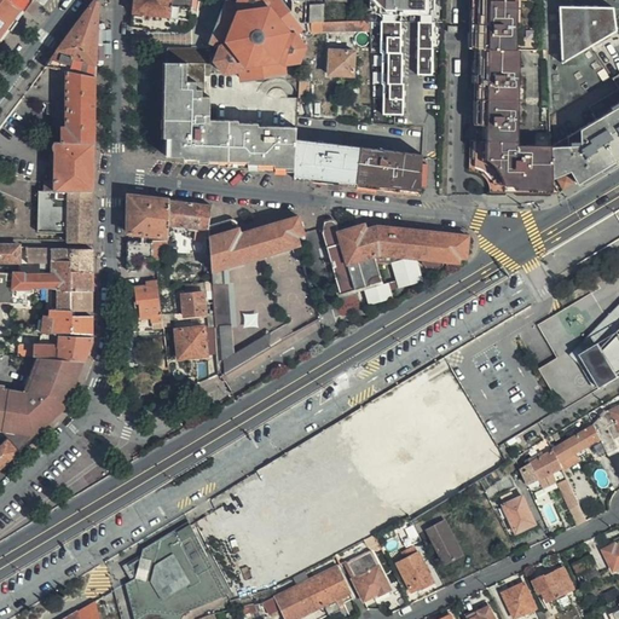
[(9,0),(24,11),(32,0),(9,0)]
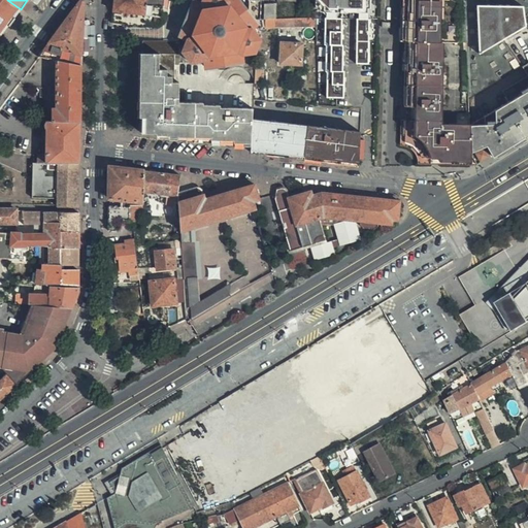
[(113,0),(111,23),(122,24),(124,27),(142,28),(144,14),(145,0),(113,0)]
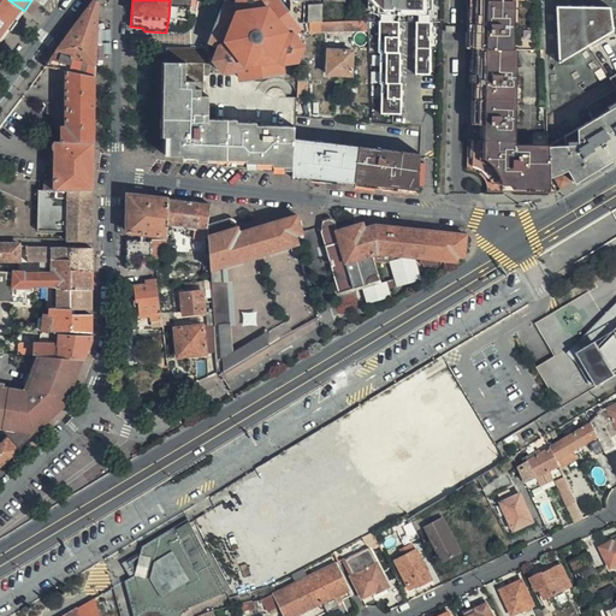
[(170,0),(169,17),(188,19),(189,15),(195,16),(195,11),(189,11),(190,0),(170,0)]
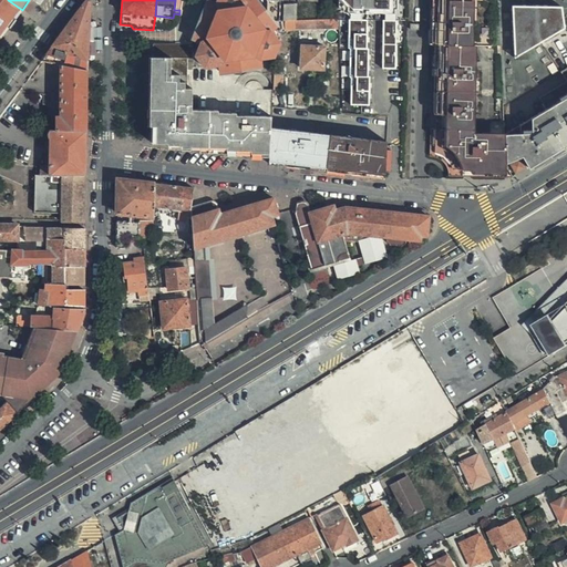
[(194,38),(194,39),(202,41),(196,55),(205,68),(219,64),(220,72),(260,65),(259,59),(275,57),(279,43),(269,31),(275,26),(271,21),(266,13),(255,0),(246,0),(245,0),(217,0),(216,3),(208,1),(194,38)]
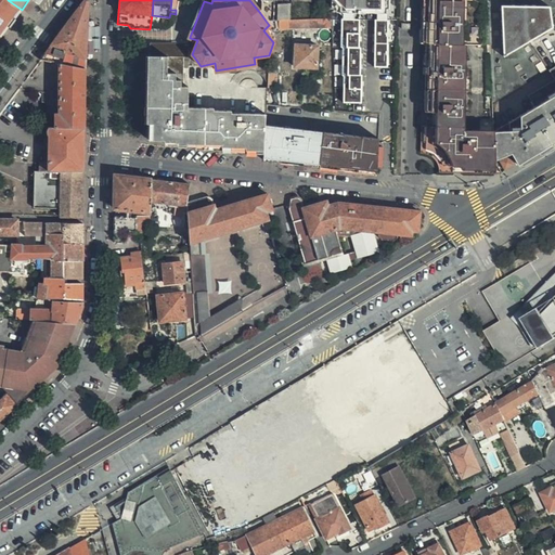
[(268,0),(260,0),(260,13),(266,21),(273,21),(274,0),(268,0)]
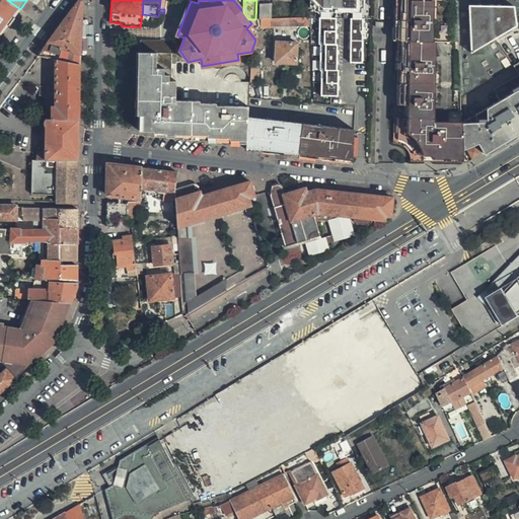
[(461,124),(455,0),(395,0),(394,143),(400,145),(405,148),(409,153),(411,160),(468,161),(463,150),(461,124)]
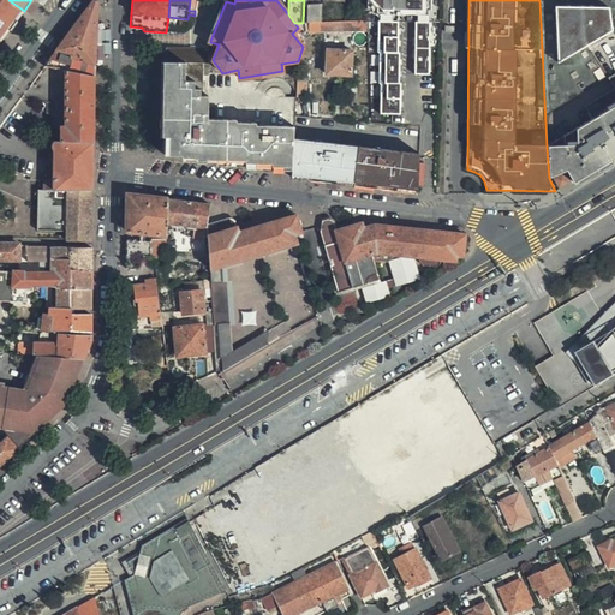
[(55,51),(95,64),(96,5),(91,3),(55,51)]
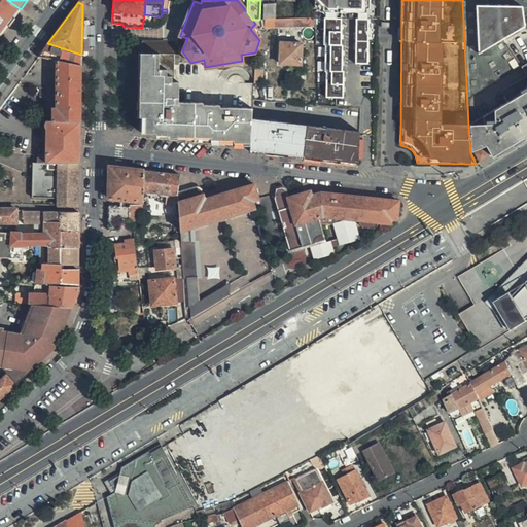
[(261,4),(261,20),(265,19),(275,19),(275,3),(261,4)]
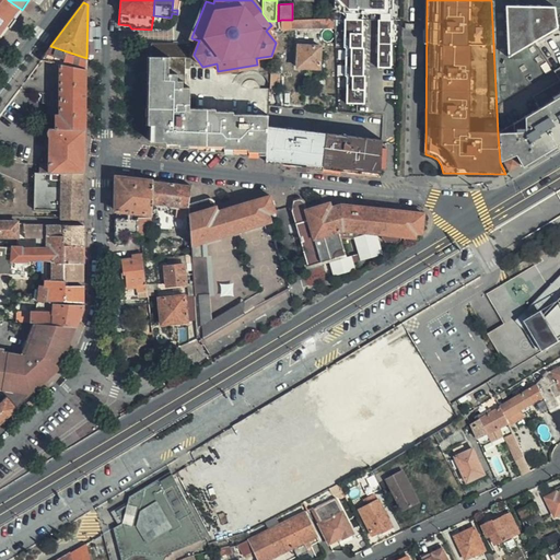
[(343,19),(365,19),(364,13),(356,13),(356,6),(343,6),(343,19)]
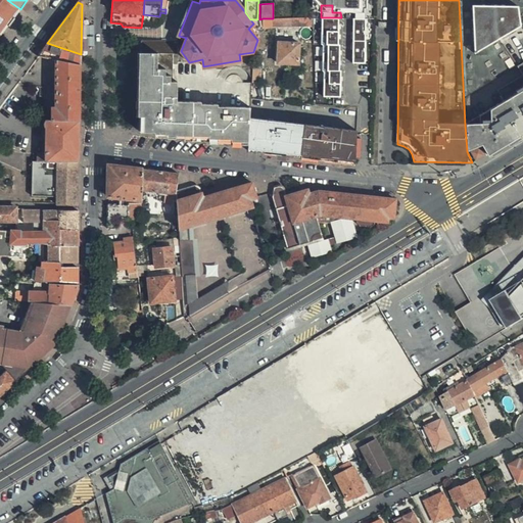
[(517,28),(516,5),(473,8),(475,55),(517,28)]
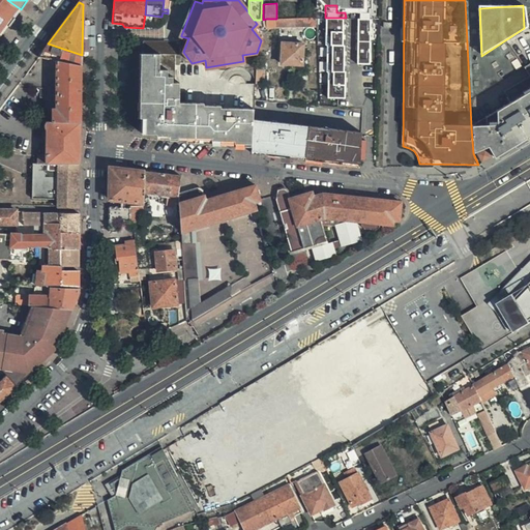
[(0,48),(1,48),(3,50),(23,20),(12,12),(5,22),(0,17),(0,48)]
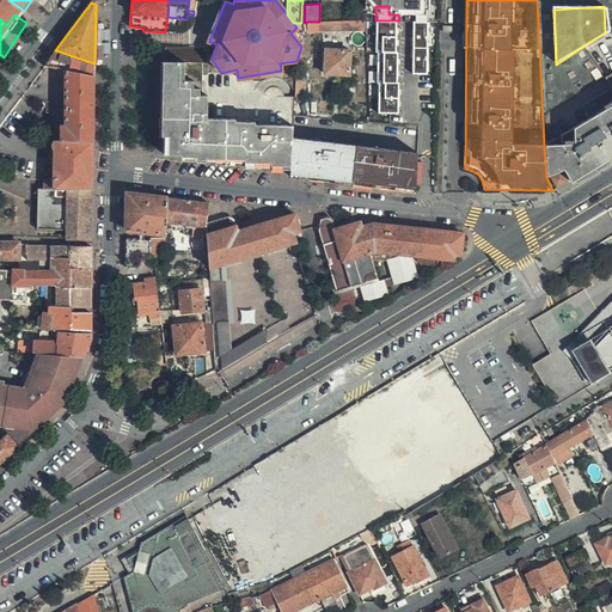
[(399,30),(399,20),(375,20),(375,31),(399,30)]
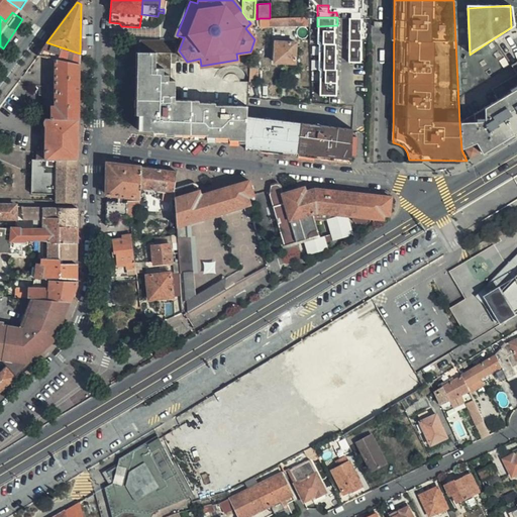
[(270,18),(260,18),(260,26),(288,26),(288,24),(288,18),(270,18)]
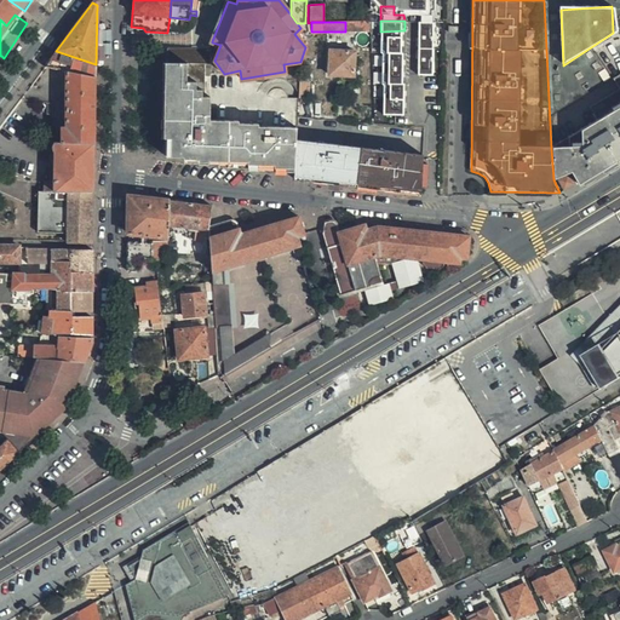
[(436,55),(436,36),(408,35),(407,58),(409,58),(409,62),(420,62),(420,58),(423,58),(423,55),(436,55)]
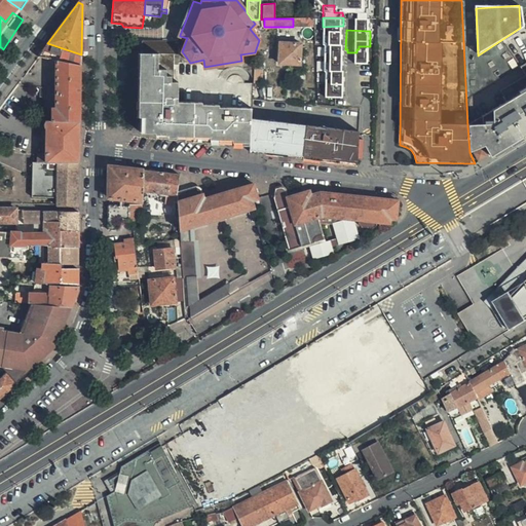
[(146,126),(148,41),(142,41),(141,117),(140,132),(153,134),(175,136),(250,145),(250,139),(146,126)]
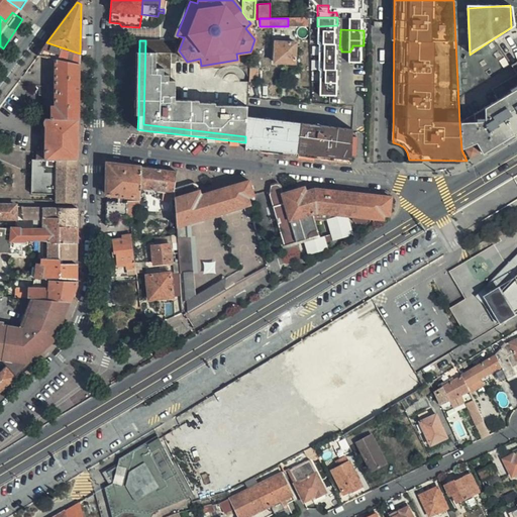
[(175,54),(175,40),(145,40),(143,124),(245,136),(246,116),(246,106),(214,105),(215,103),(199,103),(199,101),(175,100),(175,81),(168,81),(168,76),(163,75),(163,69),(156,69),(156,54),(175,54)]
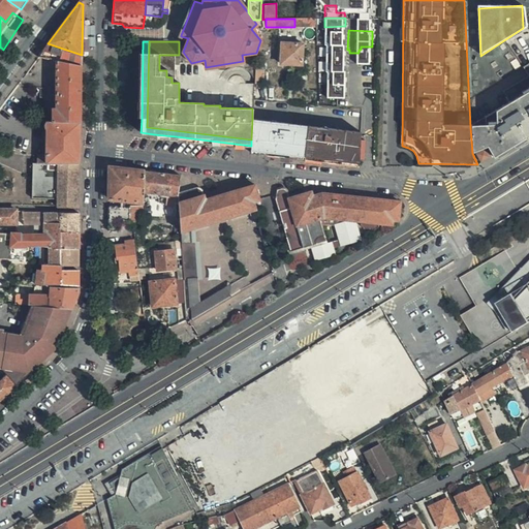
[(302,64),(303,43),(281,42),(280,64),(302,64)]
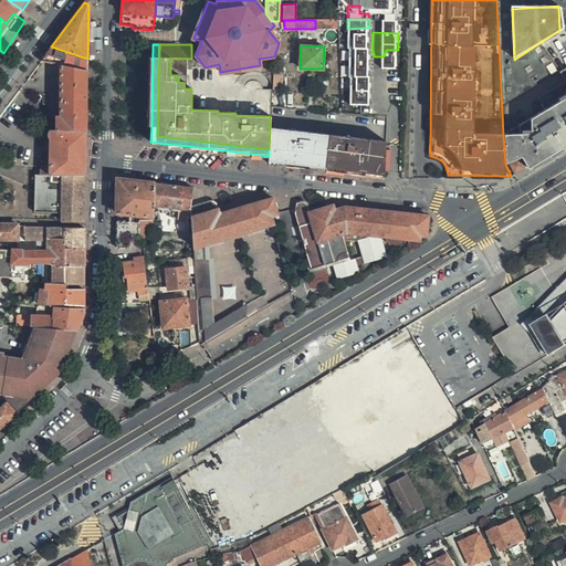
[(51,46),(40,61),(86,70),(87,59),(51,46)]
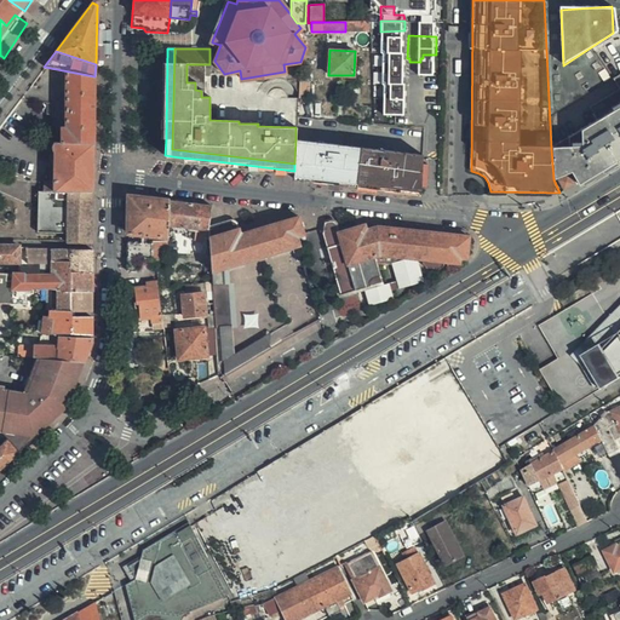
[(44,67),(38,74),(55,76),(55,79),(67,81),(65,127),(62,127),(62,143),(93,143),(95,85),(95,76),(44,67)]
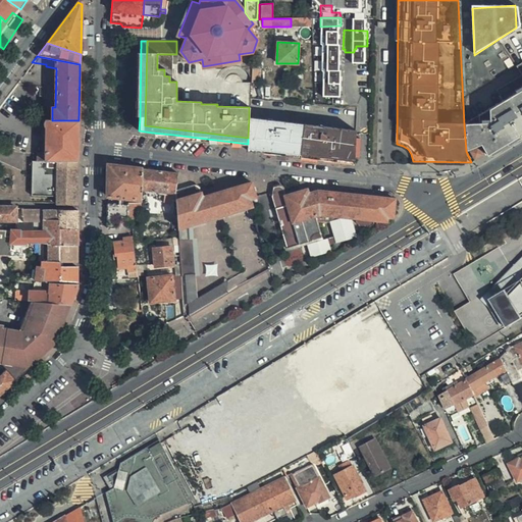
[(497,91),(503,101),(521,88),(521,62),(517,66),(521,74),(497,91)]
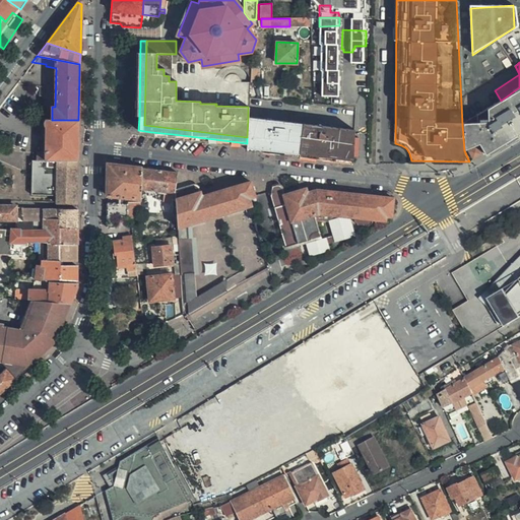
[(259,68),(251,68),(250,82),(259,83),(259,68)]
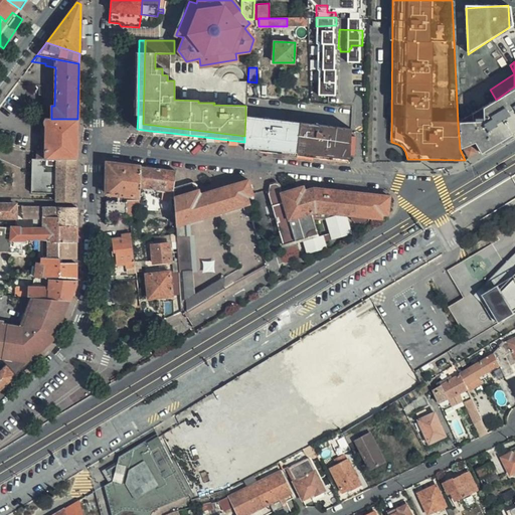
[(314,95),(326,96),(326,89),(314,87),(314,95)]
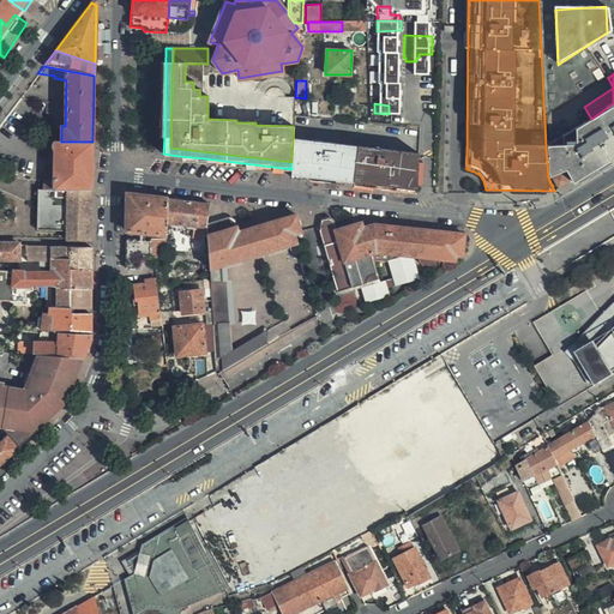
[(613,103),(591,119),(546,146),(548,178),(565,169),(572,182),(613,156),(613,103)]
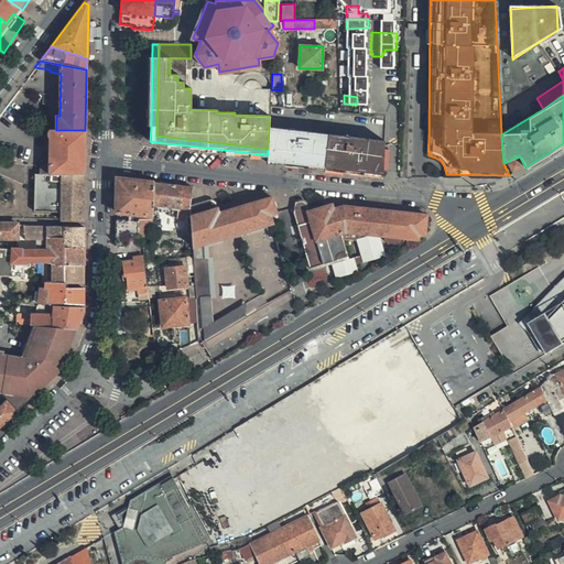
[(340,104),(339,112),(356,114),(357,105),(344,104),(340,104)]
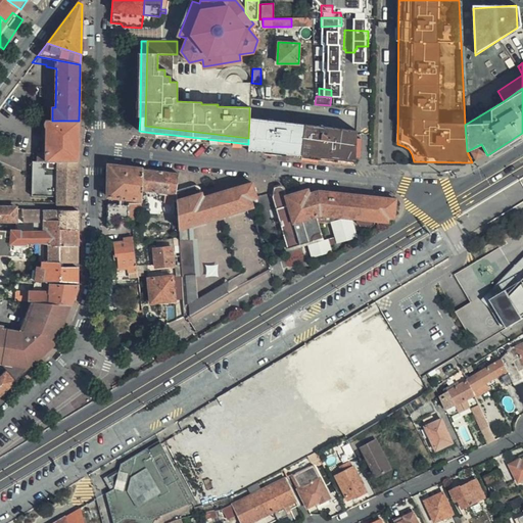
[(247,151),(354,163),(357,131),(249,117),(248,138),(248,144),(247,151)]
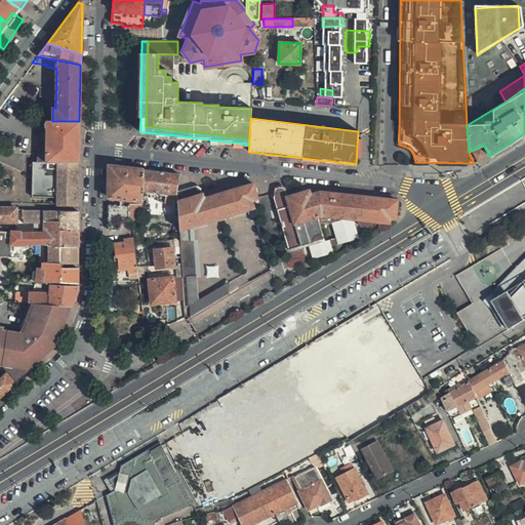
[(45,153),(36,153),(36,161),(78,162),(79,121),(52,121),(46,121),(44,123),(44,126),(46,128),(45,153)]
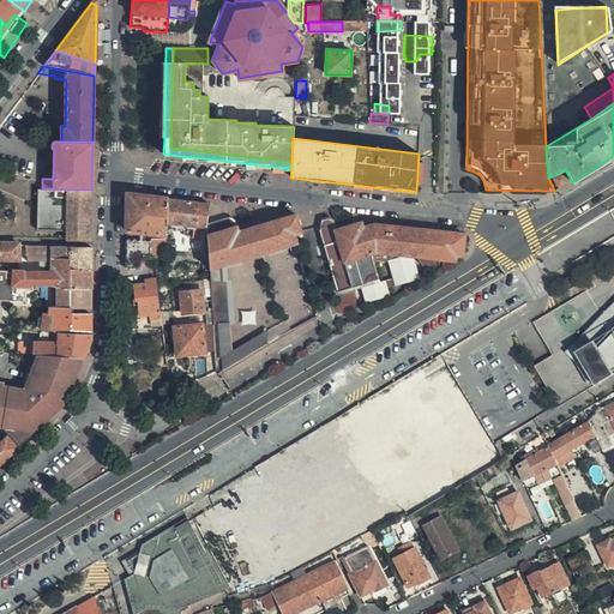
[(567,182),(561,174),(553,179),(559,187),(567,182)]
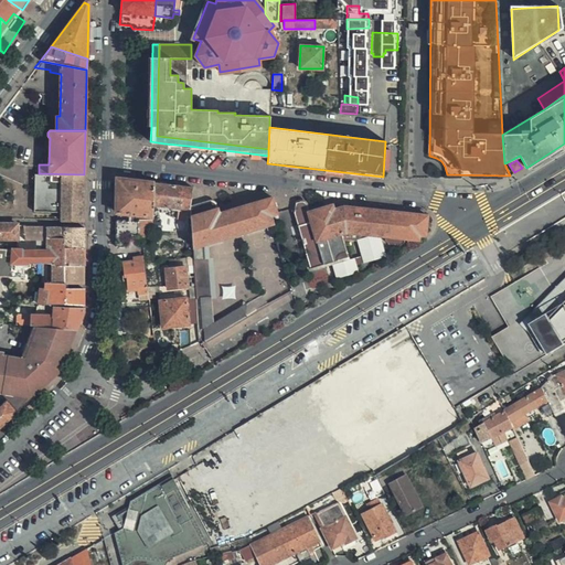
[(61,213),(61,221),(84,221),(84,174),(39,173),(34,174),(33,212),(61,213)]
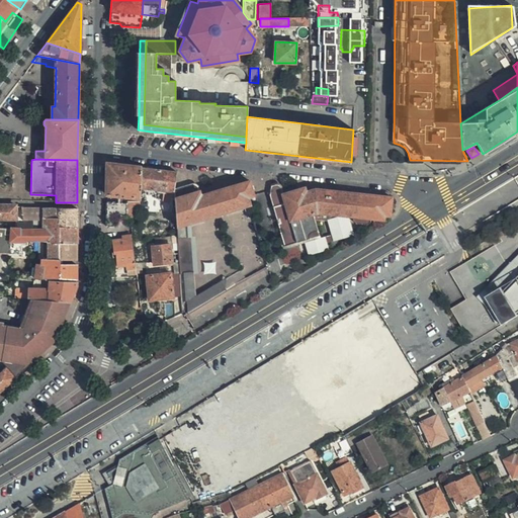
[(124,181),(124,166),(106,164),(106,178),(124,181)]
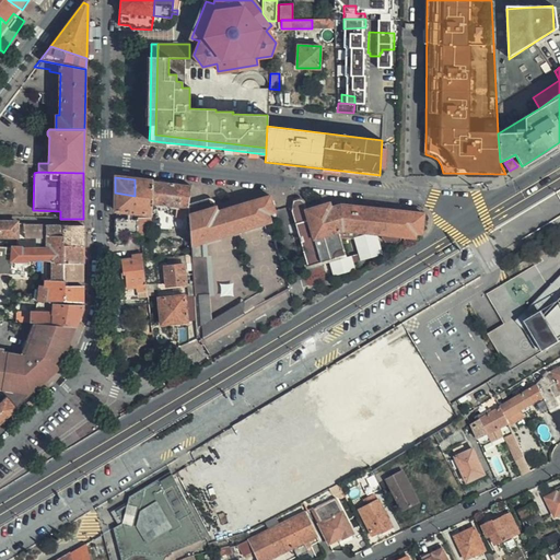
[(151,203),(152,182),(135,179),(135,196),(135,212),(151,214),(151,203)]
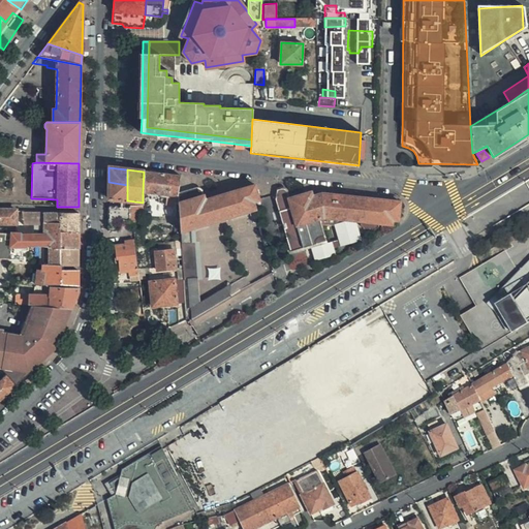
[(178,196),(178,193),(180,176),(144,172),(143,192),(178,196)]
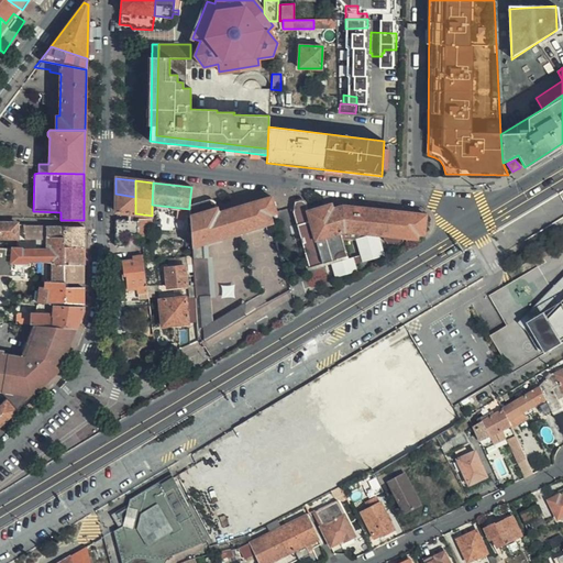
[(135,213),(135,197),(116,194),(116,211),(135,213)]
